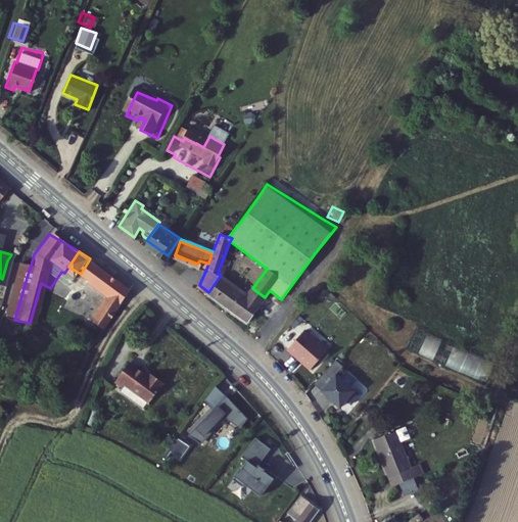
[(42,331),(51,333),(86,344),(126,289),(130,284),(90,258),(81,274),(106,290),(81,329),(53,320),(48,319),(42,331)]
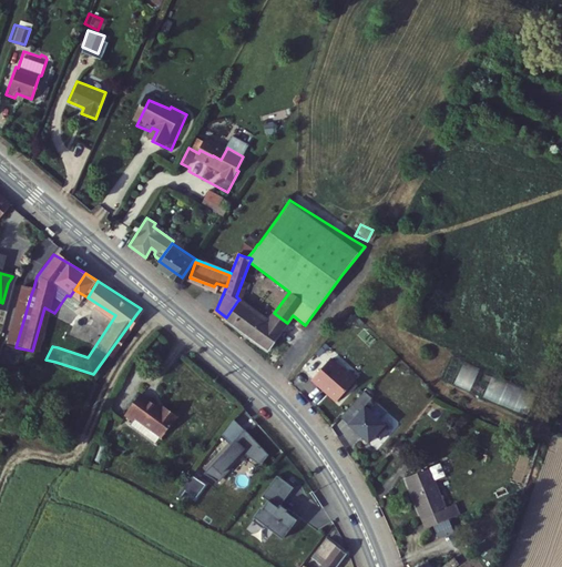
[(31,294),(33,289),(17,284),(16,287),(31,294)]
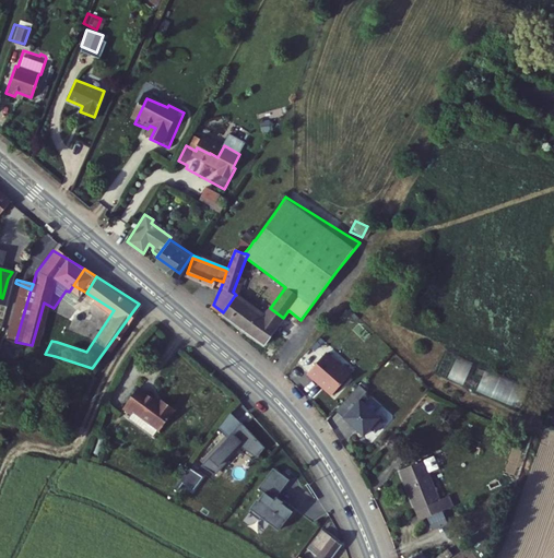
[(15,342),(31,289),(15,283),(0,332),(0,358),(10,361),(15,342)]
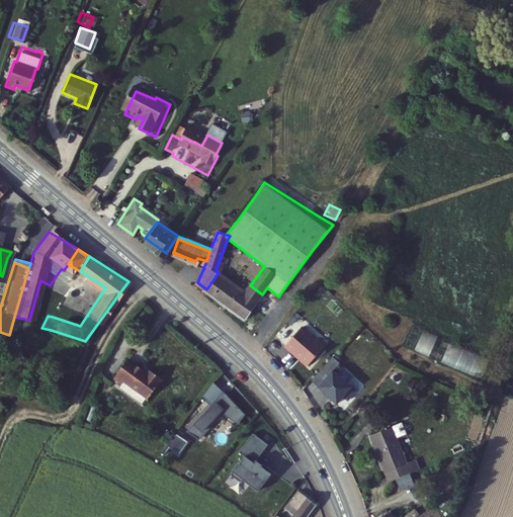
[(105,287),(80,271),(60,303),(58,303),(53,317),(80,326),(105,287)]
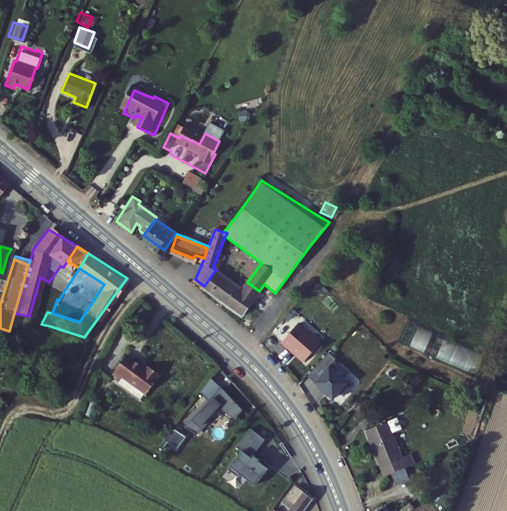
[(241,316),(246,309),(253,300),(241,290),(220,274),(215,270),(204,286),(241,316)]
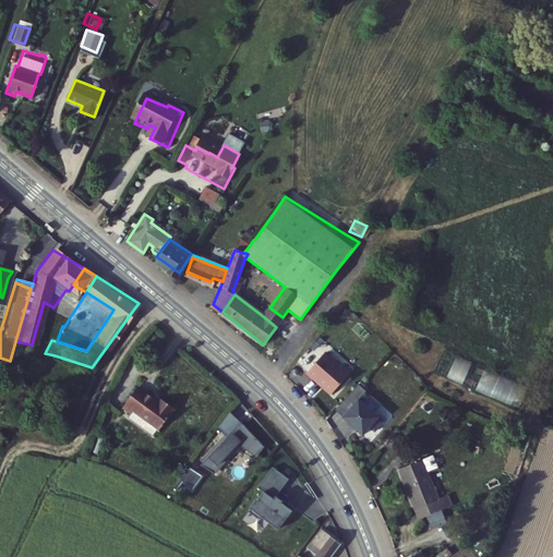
[(283,317),(269,307),(263,316),(276,327),(283,317)]
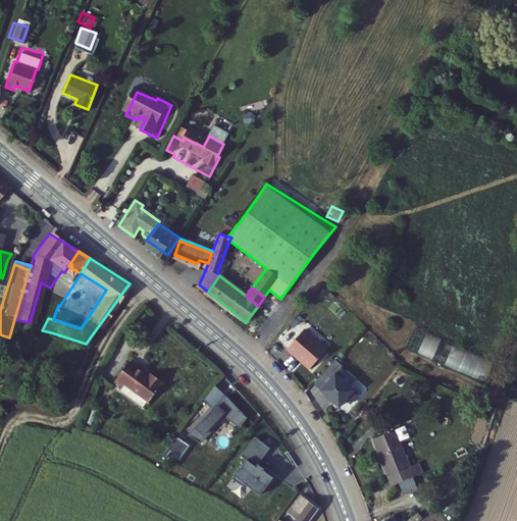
[(412,327),(403,348),(481,380),(489,360),(412,327)]
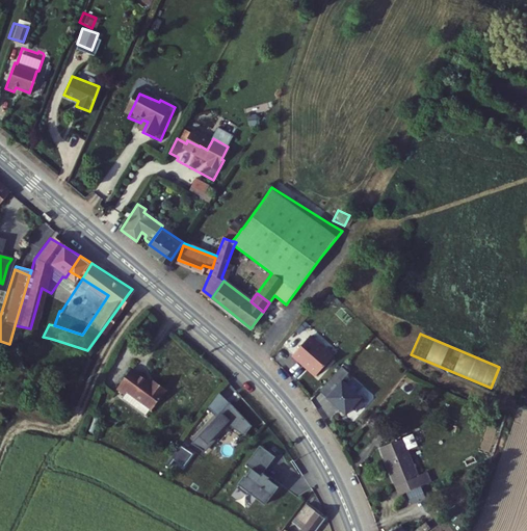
[(317,377),(331,357),(306,340),(292,360),(301,366),(302,365),(307,368),(306,369),(317,377)]
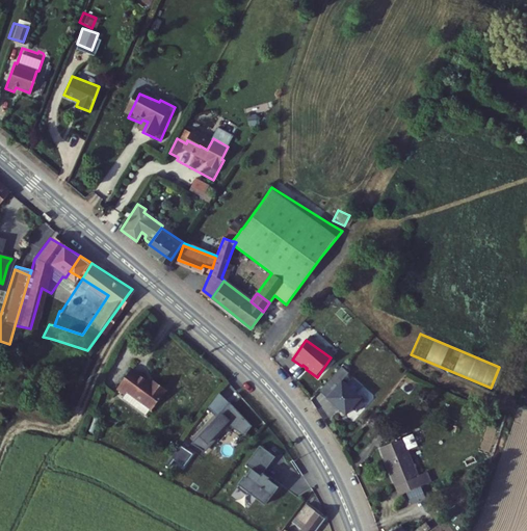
[(149,378),(128,365),(114,386),(122,390),(119,394),(143,412),(148,405),(150,406),(164,385),(152,375),(149,378)]
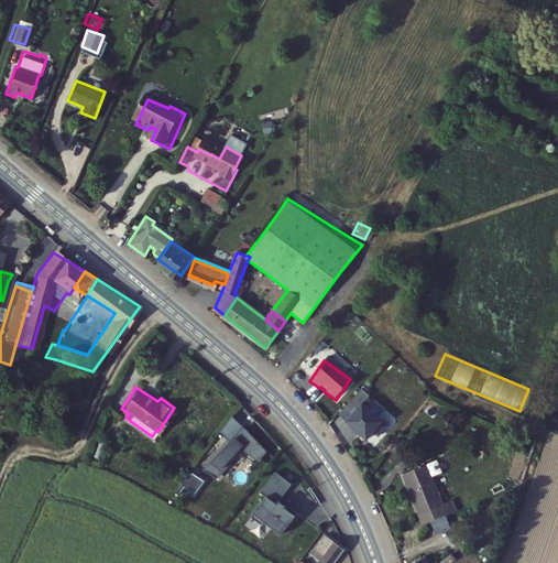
[(384,422),(357,403),(363,393),(359,391),(339,420),(365,439),(371,429),(376,433),(384,422)]
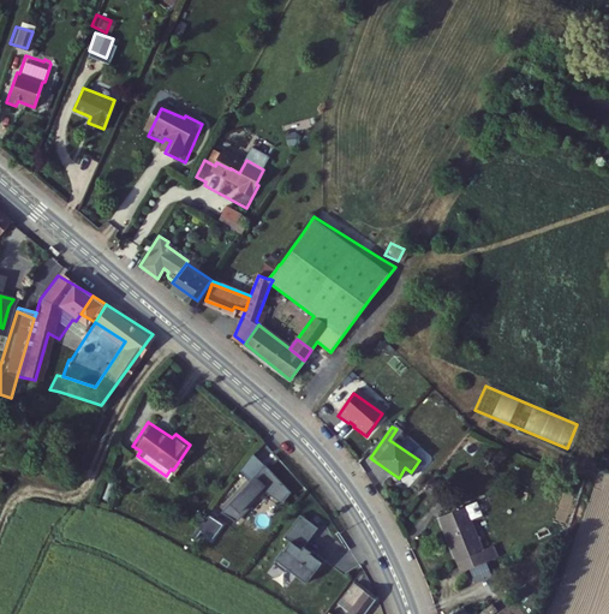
[(460,440),(454,453),(467,459),(473,446),(460,440)]
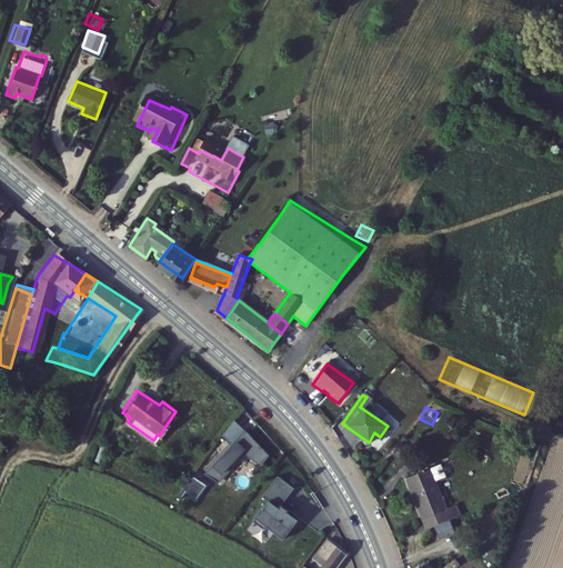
[(235,435),(222,425),(212,439),(224,449),(235,435)]
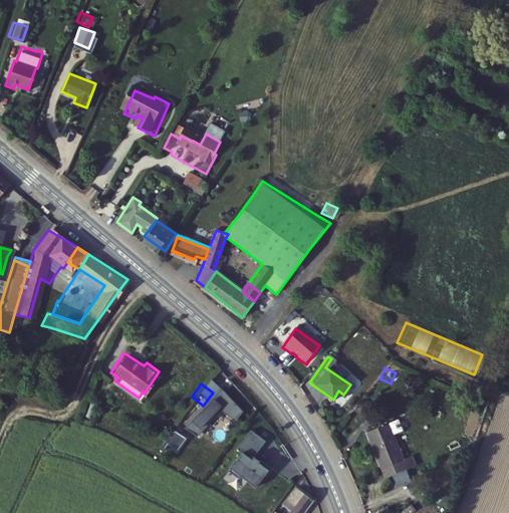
[(180,435),(191,443),(216,410),(214,409),(216,407),(233,420),(234,419),(233,419),(238,412),(213,393),(203,406),(180,435)]
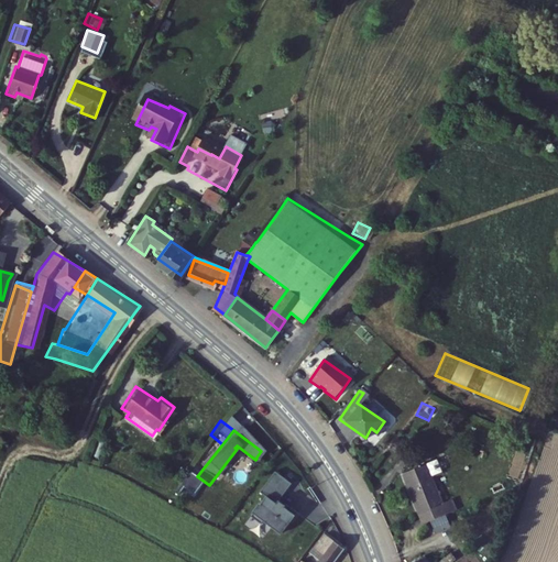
[(414,509),(419,518),(423,516),(437,508),(444,505),(440,497),(435,499),(420,472),(430,467),(424,455),(392,472),(412,510),(414,509)]
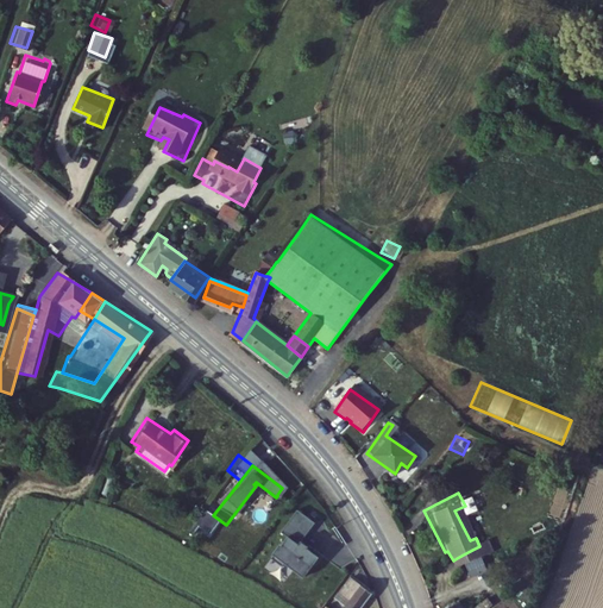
[(265,553),(296,576),(312,556),(300,547),(301,545),(295,540),(309,521),(291,508),(275,531),(281,536),(275,543),(274,541),(265,553)]
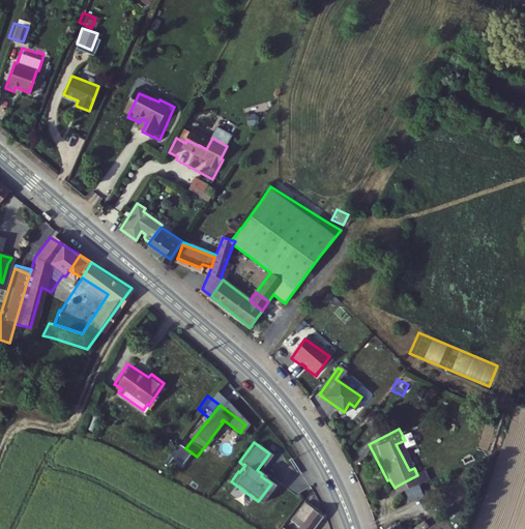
[(417,490),(411,478),(398,486),(404,498),(417,490)]
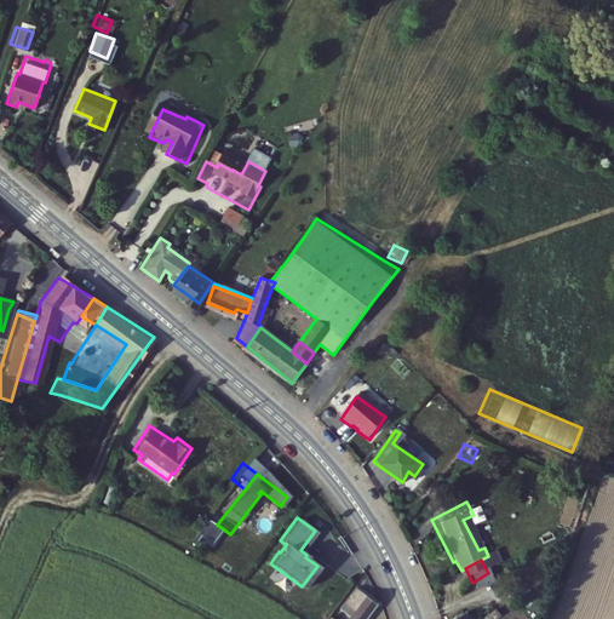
[(359,618),(372,602),(349,586),(328,614),(336,618),(359,618)]
